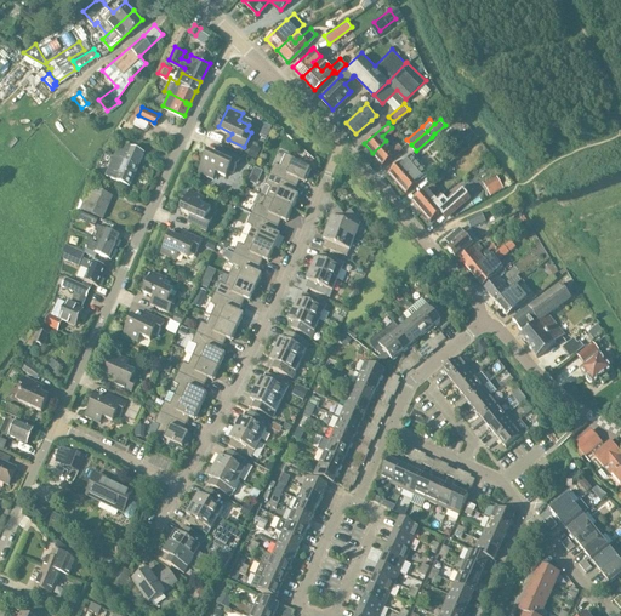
[(129,183),(144,149),(120,140),(106,172),(129,183)]
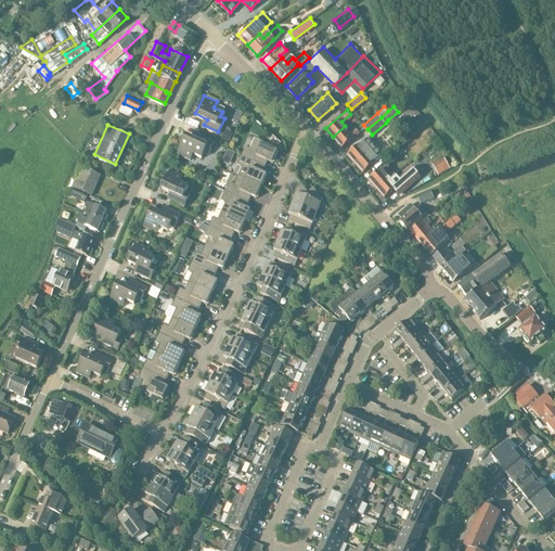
[(226,126),(221,137),(229,140),(233,130),(226,126)]
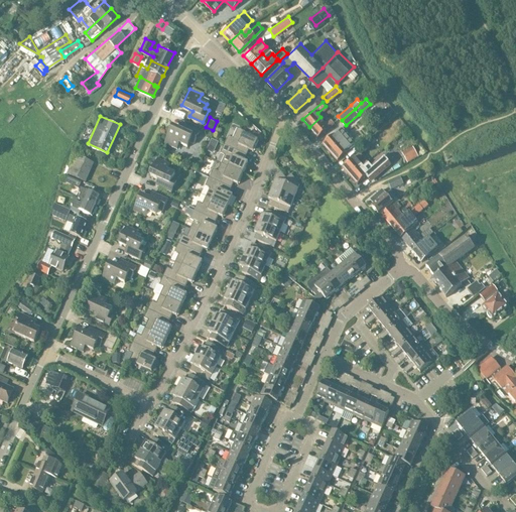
[(334,121),(331,118),(326,122),(320,117),(309,127),(317,135),(334,121)]
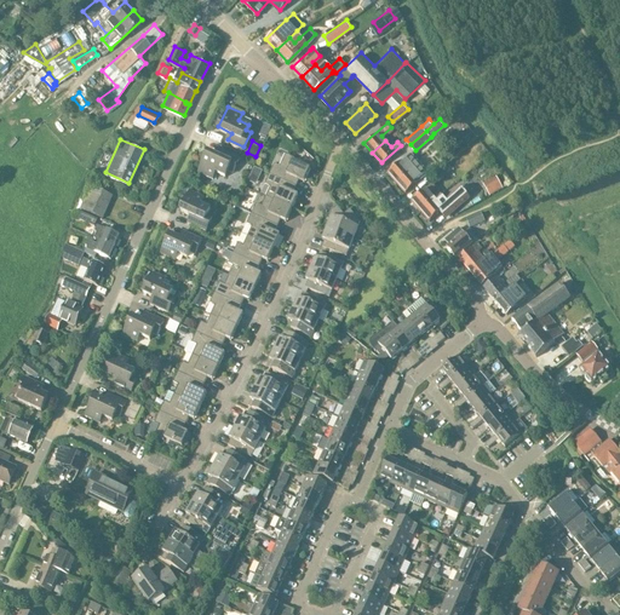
[(225,173),(228,167),(233,170),(240,155),(224,148),(220,155),(207,149),(199,170),(213,176),(216,170),(225,173)]
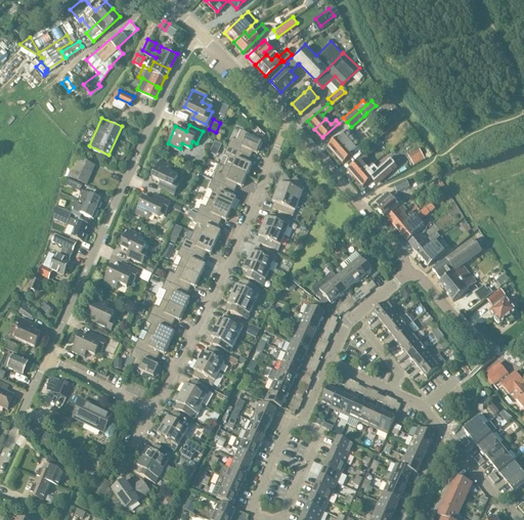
[(257,152),(262,139),(248,133),(249,131),(241,128),(236,137),(231,135),(227,144),(250,155),(253,149),(257,152)]
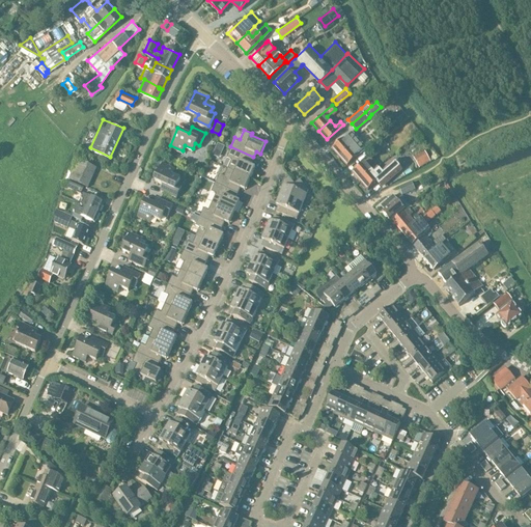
[(367,146),(352,130),(332,146),(347,164),(367,146)]
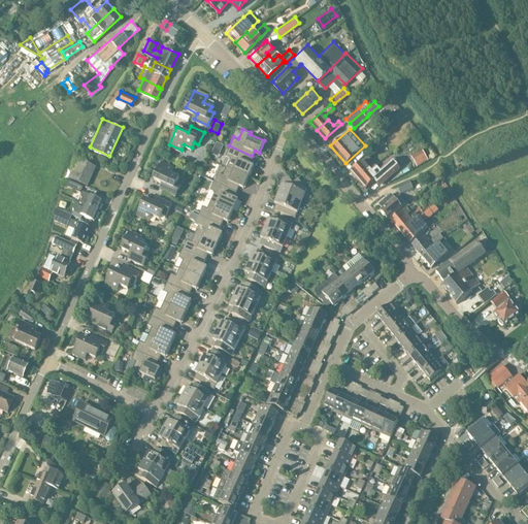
[(373,151),(377,148),(373,142),(369,146),(373,151)]
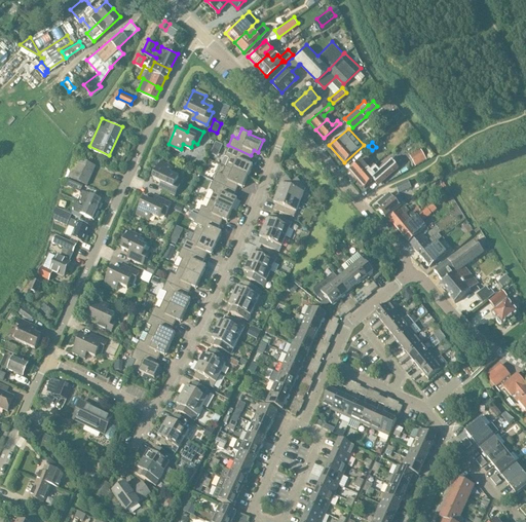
[(251,155),(228,145),(224,153),(229,156),(225,163),(248,174),(253,162),(249,160),(251,155)]
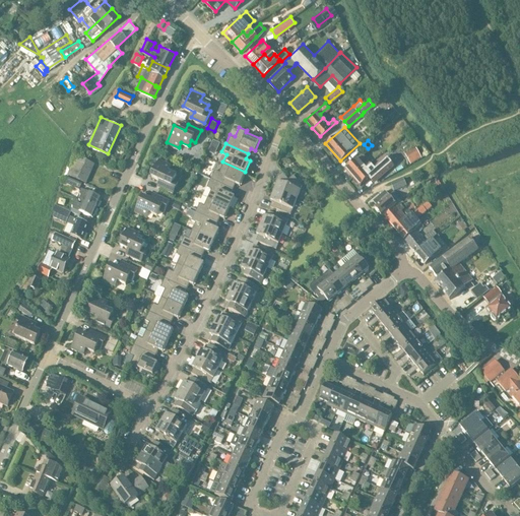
[(421,155),(415,145),(404,151),(410,162),(421,155)]
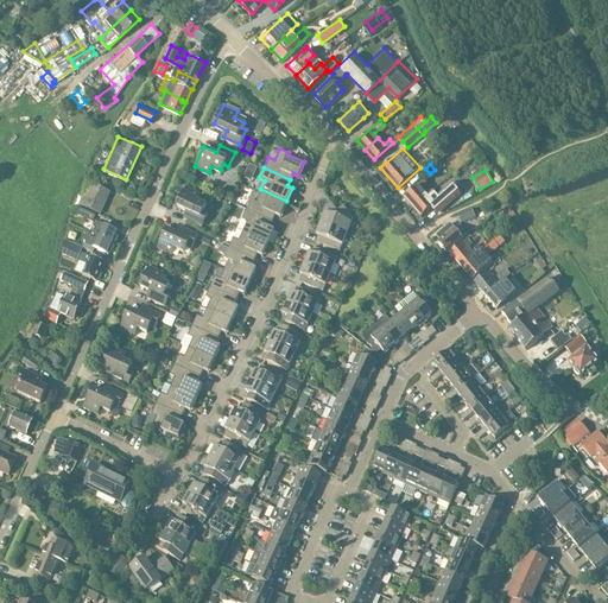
[(425,191),(422,186),(428,182),(424,177),(404,195),(406,197),(405,200),(407,203),(411,202),(412,204),(425,191)]
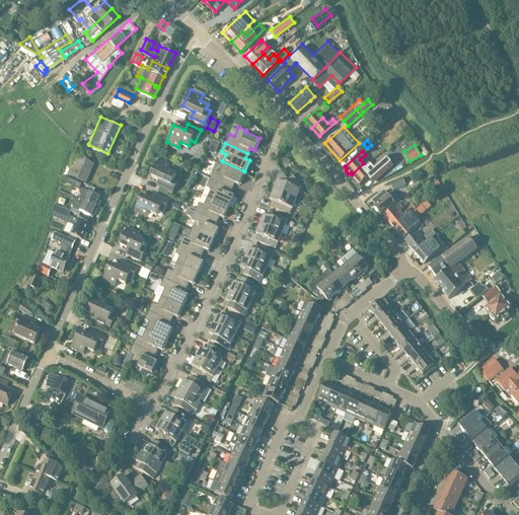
[(75,153),(67,172),(86,180),(94,161),(75,153)]
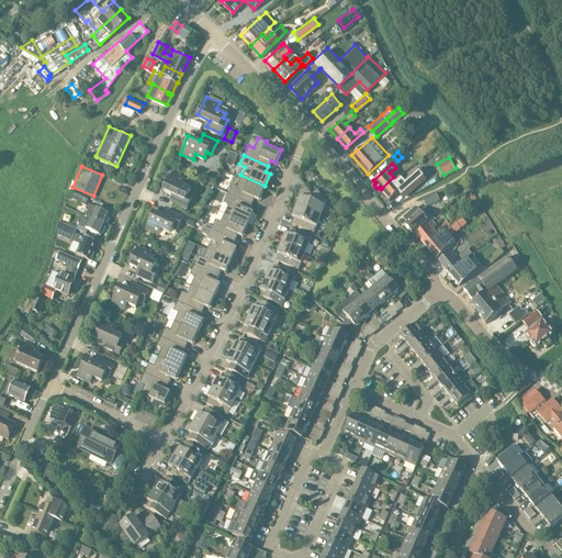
[(425,177),(416,167),(403,178),(398,174),(394,178),(393,177),(381,189),(382,191),(382,193),(384,196),(386,196),(389,198),(401,187),(401,188),(406,183),(411,189),(425,177)]
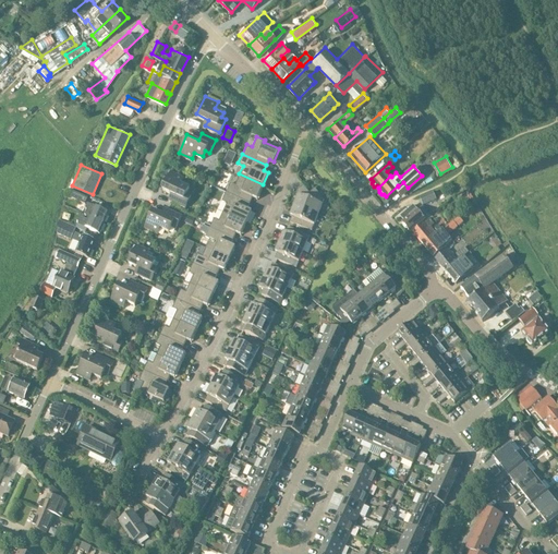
[(185,205),(191,192),(187,191),(190,185),(181,181),(184,175),(171,169),(162,188),(174,193),(171,199),(185,205)]
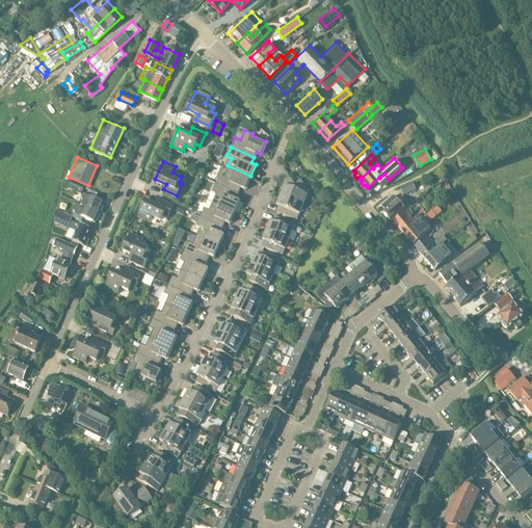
[(250,176),(228,165),(224,174),(219,172),(215,181),(238,191),(241,185),(245,187),(250,176)]
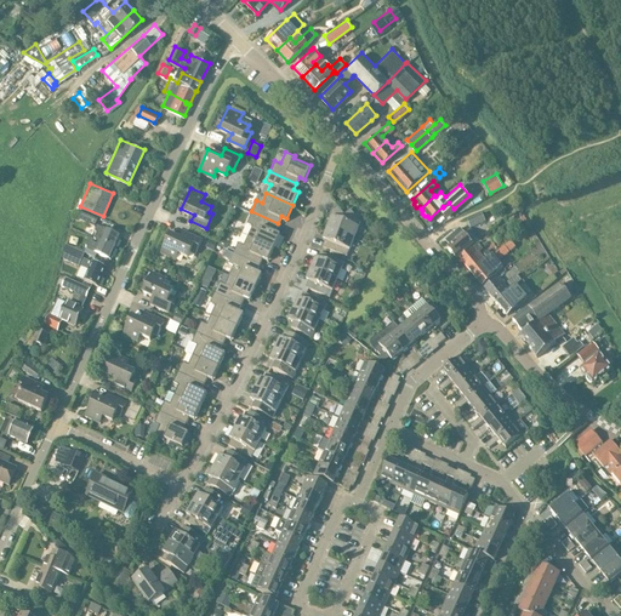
[(354,235),(360,218),(351,206),(345,211),(337,203),(331,207),(329,214),(331,215),(328,226),(354,235)]
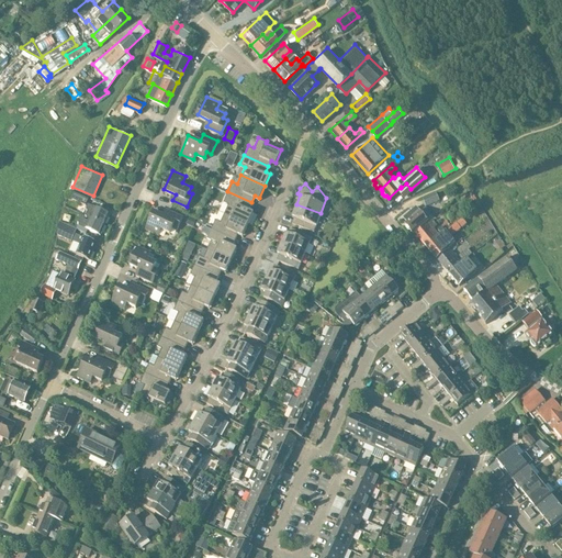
[(88,197),(74,190),(71,197),(86,203),(88,197)]
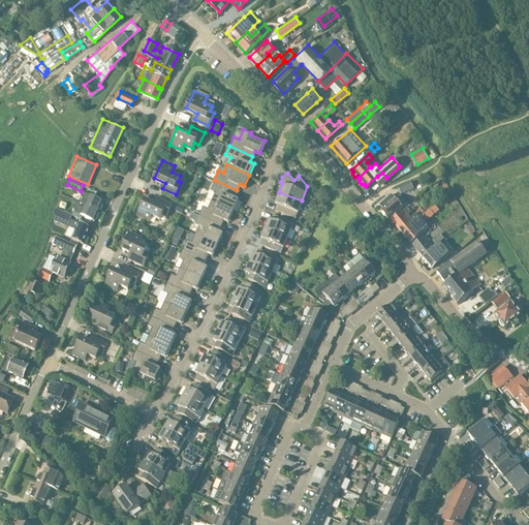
[(398,184),(401,191),(413,185),(410,179),(398,184)]
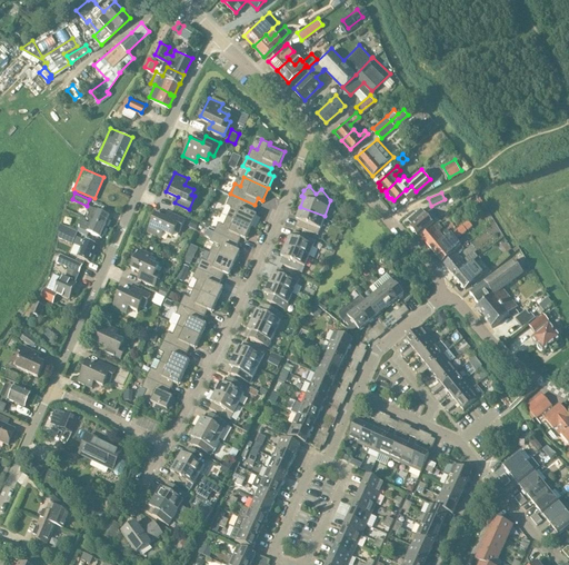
[(255,205),(230,194),(226,202),(231,205),(227,214),(251,225),(257,212),(252,210),(255,205)]
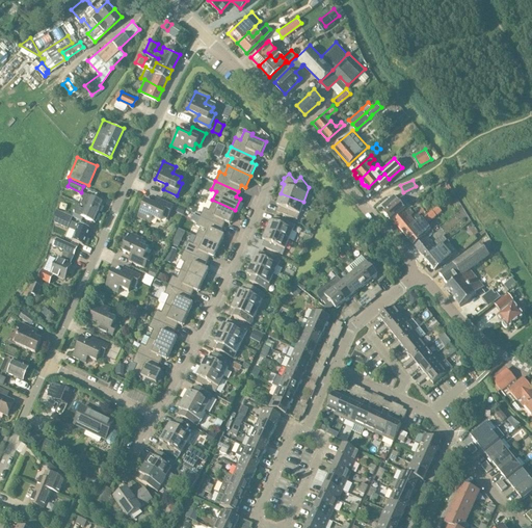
[(99,210),(104,200),(83,191),(81,195),(83,196),(80,202),(85,204),(99,210)]
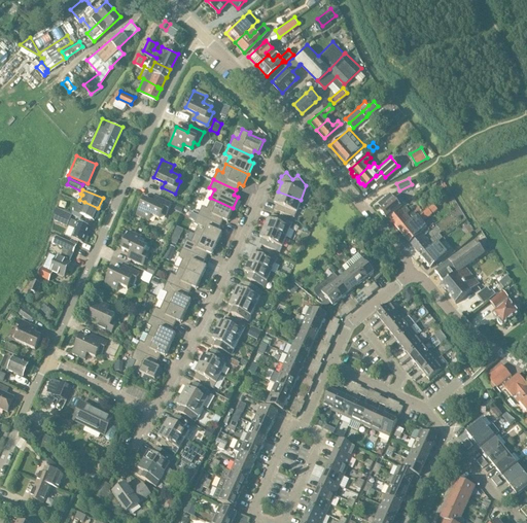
[(401,203),(406,200),(398,192),(394,196),(390,190),(378,201),(381,205),(380,206),(387,215),(401,203)]
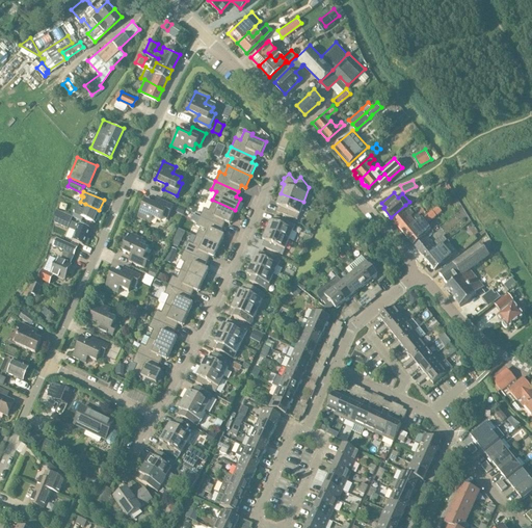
[(303,202),(281,193),(276,203),(278,204),(276,208),(297,217),(303,202)]
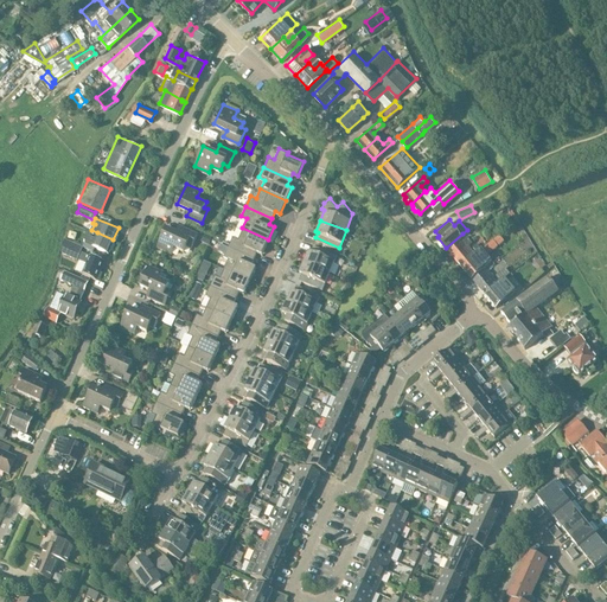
[(184,249),(186,243),(191,245),(197,231),(183,224),(179,231),(166,225),(158,245),(172,251),(174,245),(184,249)]
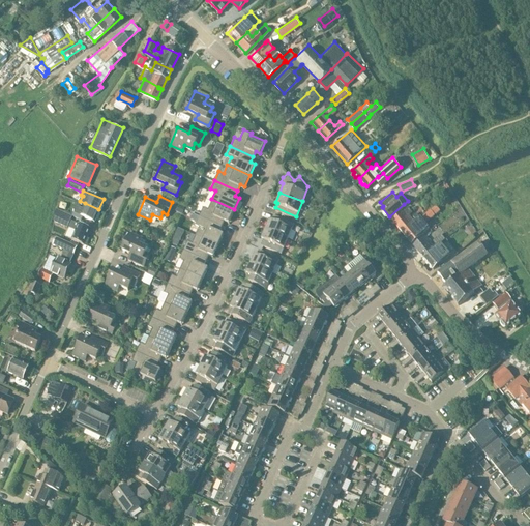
[(234,209),(211,199),(207,207),(203,205),(199,213),(222,224),(224,218),(229,221),(234,209)]
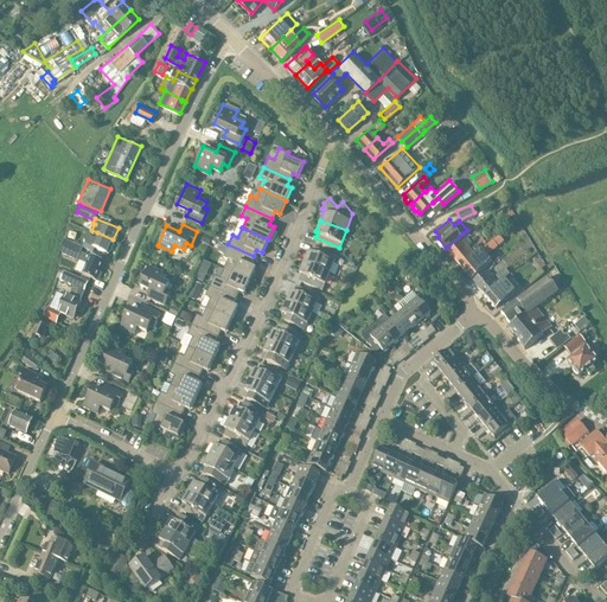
[(204,231),(200,238),(209,243),(212,235),(204,231)]
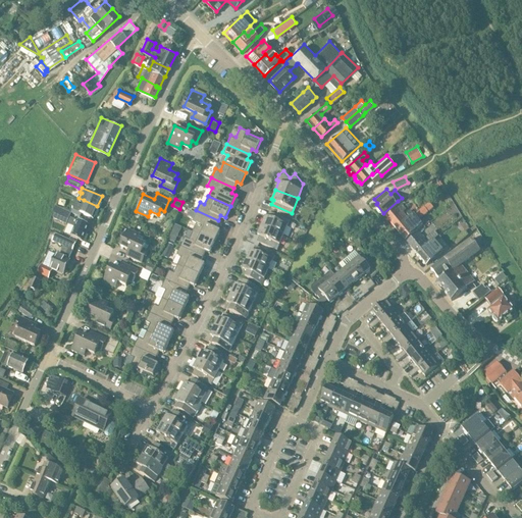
[(97,206),(84,200),(82,203),(75,200),(73,207),(93,215),(97,206)]
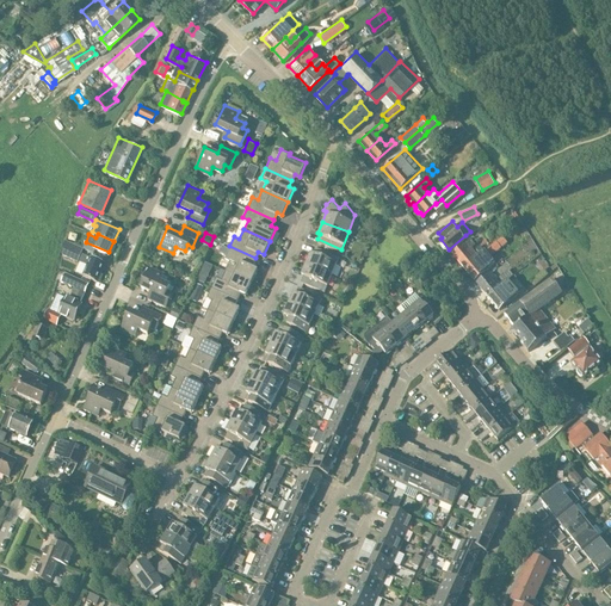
[(65,237),(62,252),(66,254),(76,259),(82,246),(72,241),(66,237),(65,237)]
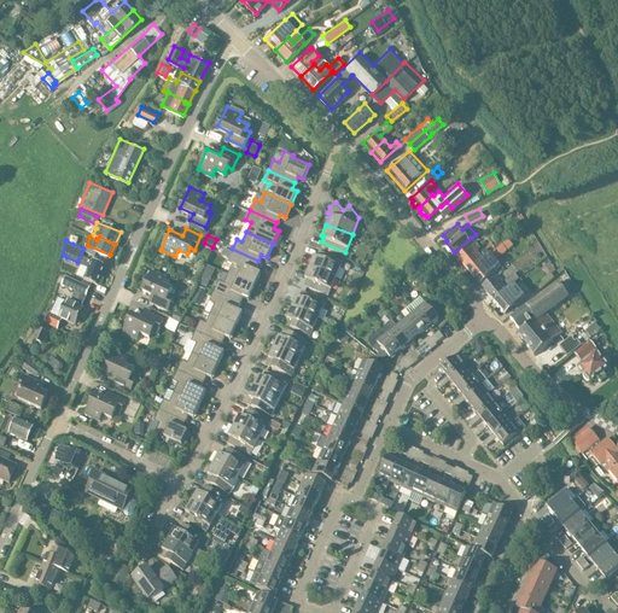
[(468,266),(470,267),(481,279),(495,267),(494,266),(500,261),(495,255),(506,245),(501,240),(490,250),(490,249),(483,254),(468,266)]
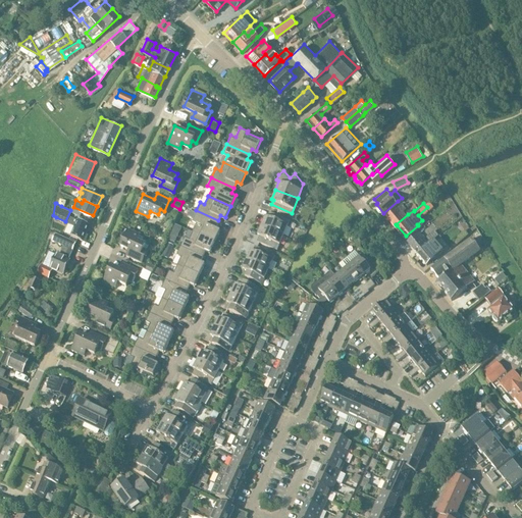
[(396,224),(408,214),(399,204),(387,214),(396,224)]
